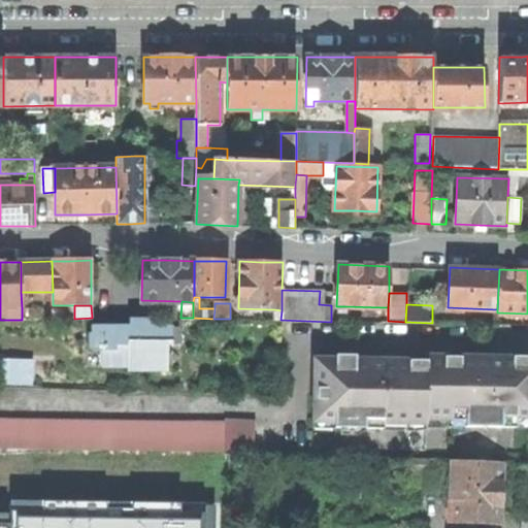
[(90,326),(90,349),(101,349),(101,366),(129,366),(129,371),(167,370),(167,343),(172,343),(172,325),(114,326),(90,326)]
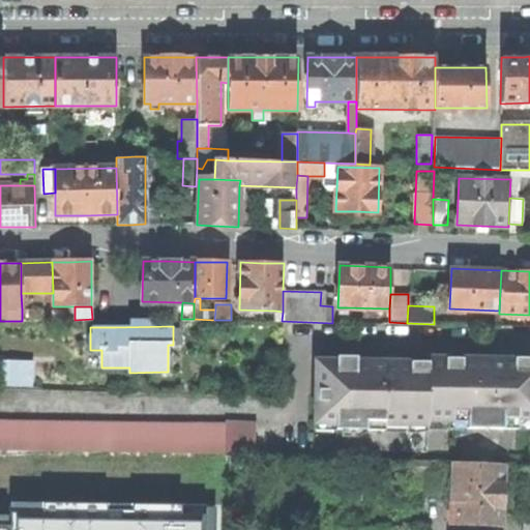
[(431,358),(428,430),(529,430),(529,357),(480,358),(431,358)]
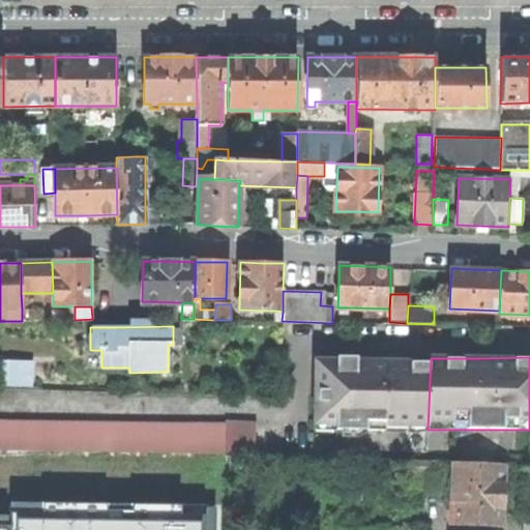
[(428,430),(431,358),(386,359),(315,359),(314,432),(383,431),(428,430)]
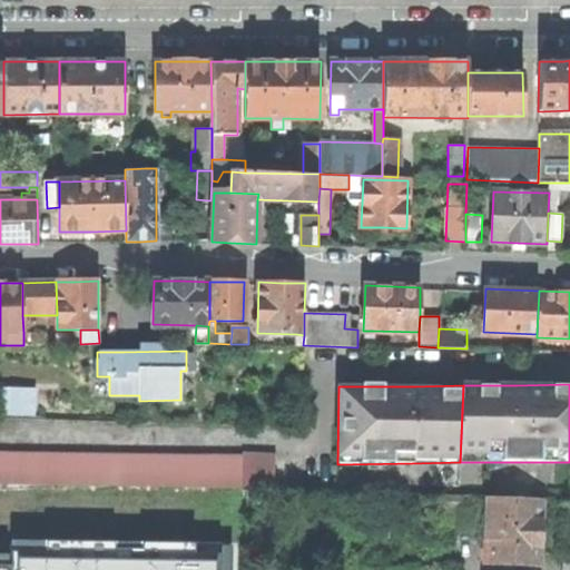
[(0,453),(0,482),(239,485),(241,457),(0,453)]
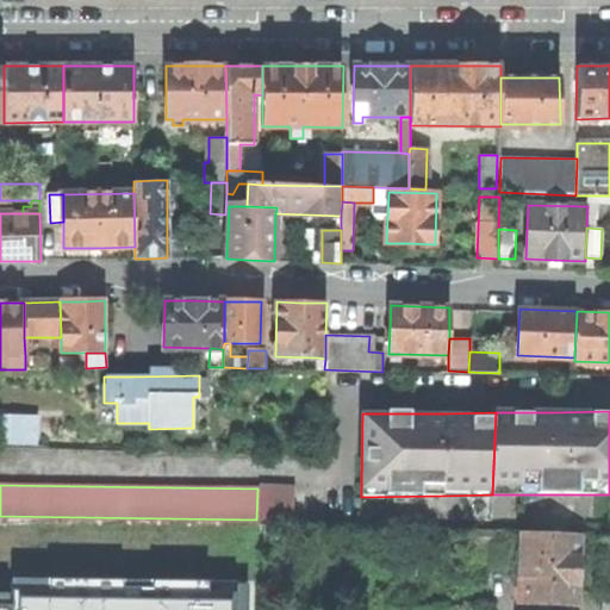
[(257,489),(256,520),(294,521),(296,487),(257,486),(257,489)]
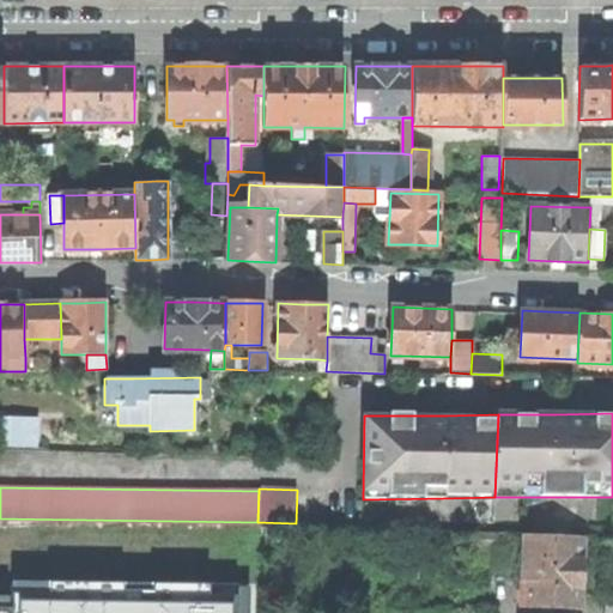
[(525,538),(522,604),(581,606),(582,572),(583,540),(525,538)]
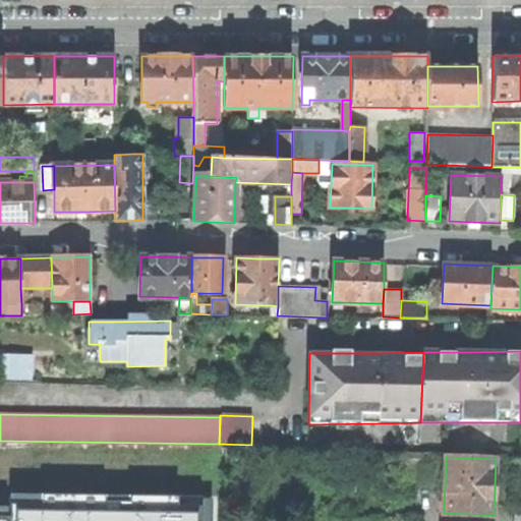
[(10,503),(9,520),(200,520),(201,497),(10,495),(10,503)]
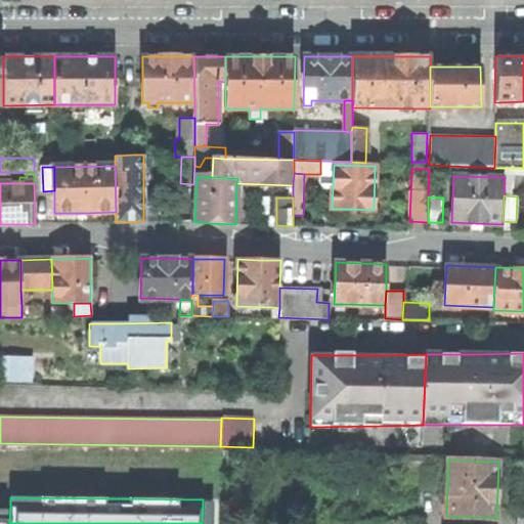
[(0,523),(9,523),(10,506),(0,505),(0,523)]
